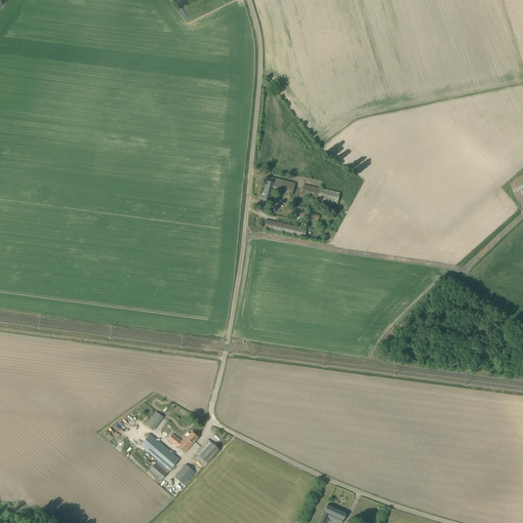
[(294,192),(297,182),(269,175),(264,198),(272,200),(274,191),(275,188),(282,189),(294,192)]
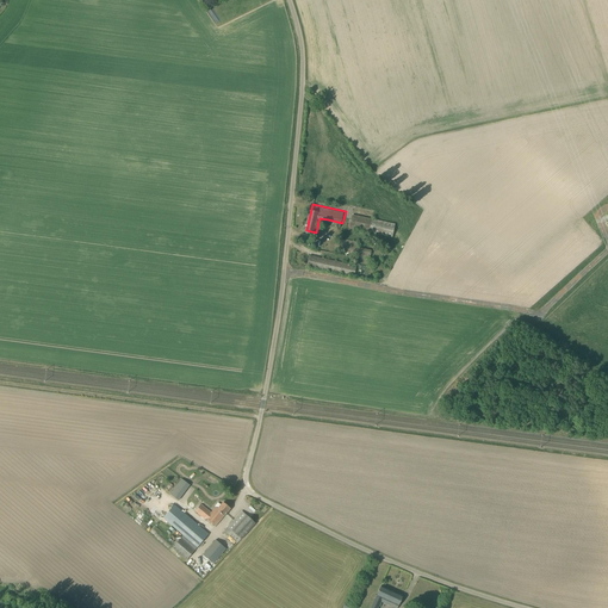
[(397,222),(355,212),(352,227),(395,236),(397,222)]
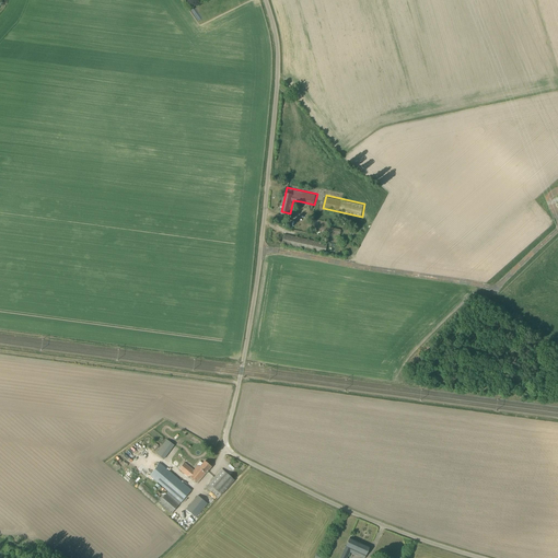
[(344,228),(329,225),(330,220),(315,217),(312,228),(341,234),(344,228)]
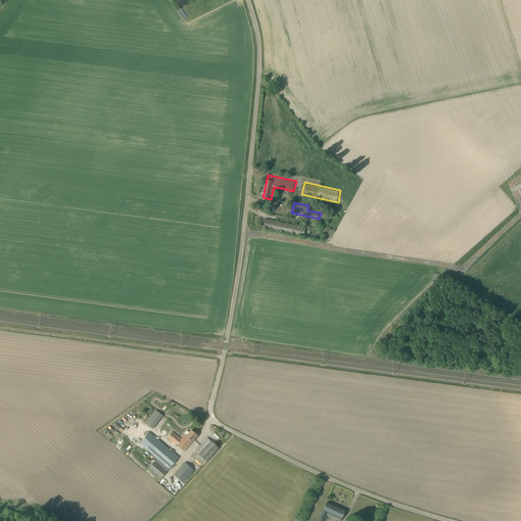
[(305,236),(308,227),(267,218),(265,227),(305,236)]
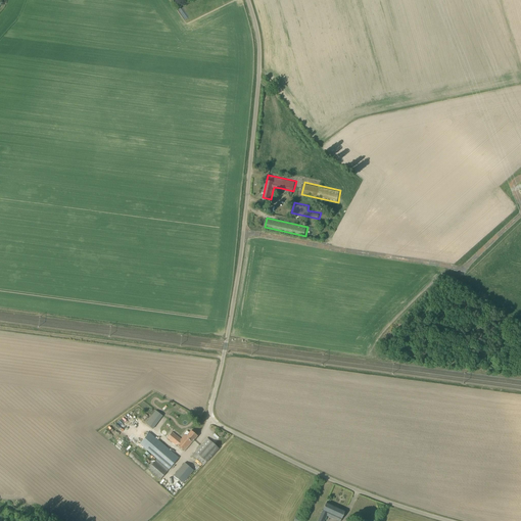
[(150,429),(153,426),(154,427),(164,414),(157,409),(145,425),(150,429)]
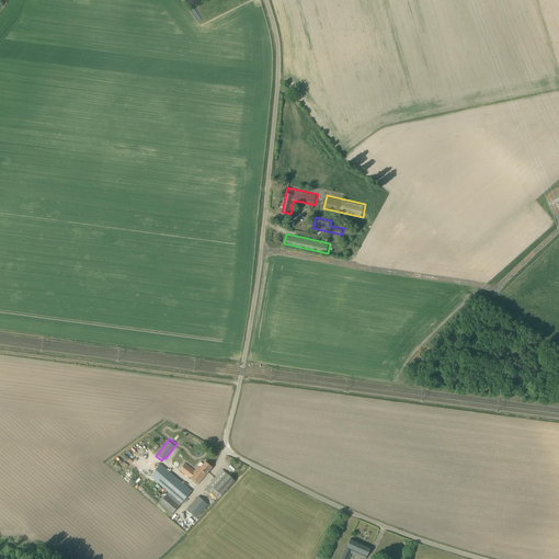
[(214,466),(207,460),(205,463),(202,466),(201,465),(196,470),(186,463),(181,469),(191,477),(192,476),(200,482),(214,466)]
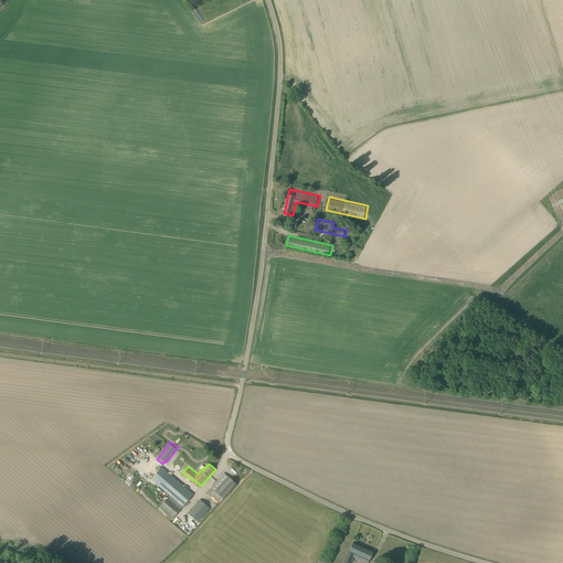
[(195,492),(163,465),(152,478),(182,503),(181,506),(170,496),(162,506),(176,517),(195,492)]
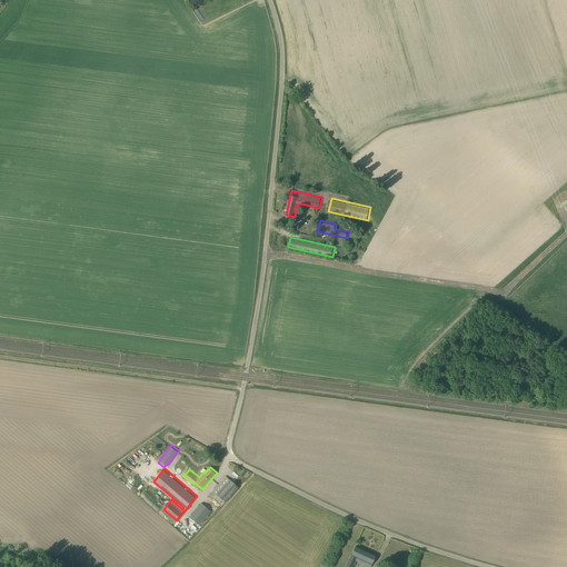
[(225,504),(240,486),(228,475),(211,493),(224,505),(225,504)]
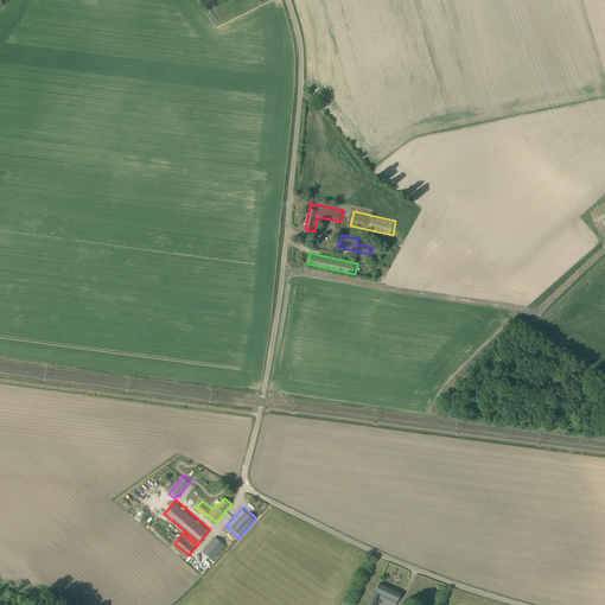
[(228,545),(216,535),(204,549),(215,559),(228,545)]
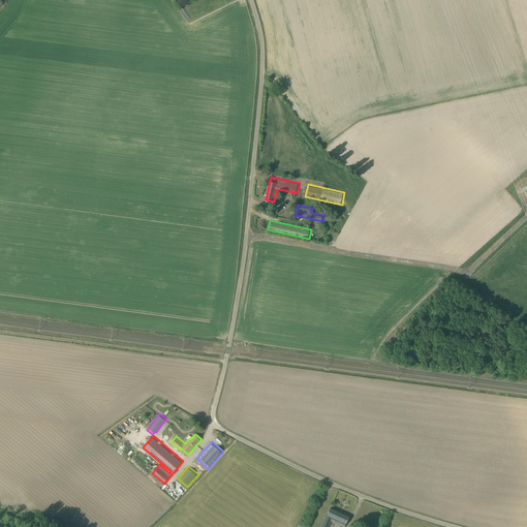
[(346,526),(351,515),(332,506),(328,515),(322,526),(329,526),(333,521),(339,523),(346,526)]
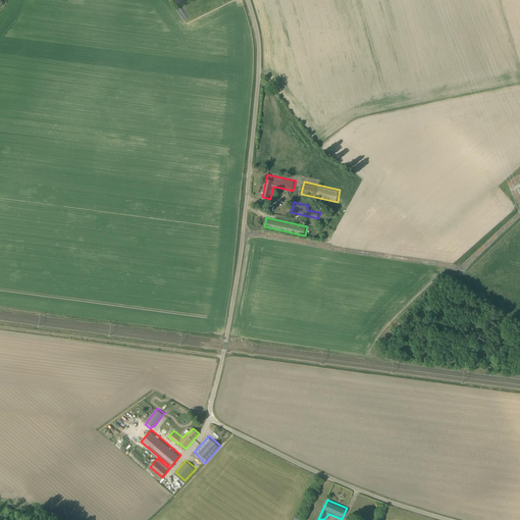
All buildings are outlined.
